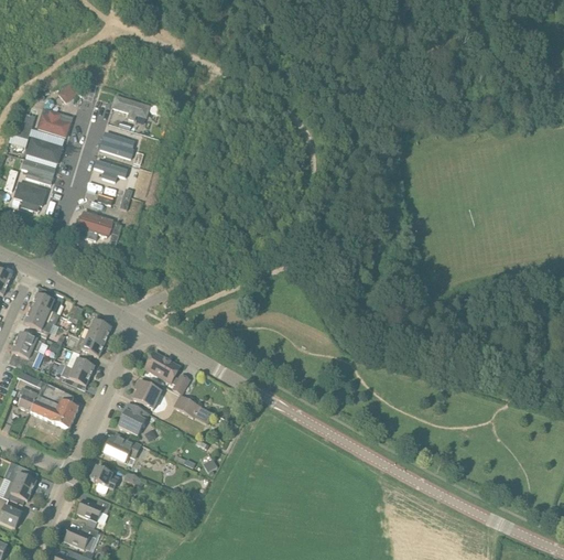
[(68,84),(58,92),(65,99),(75,92),(68,84)]
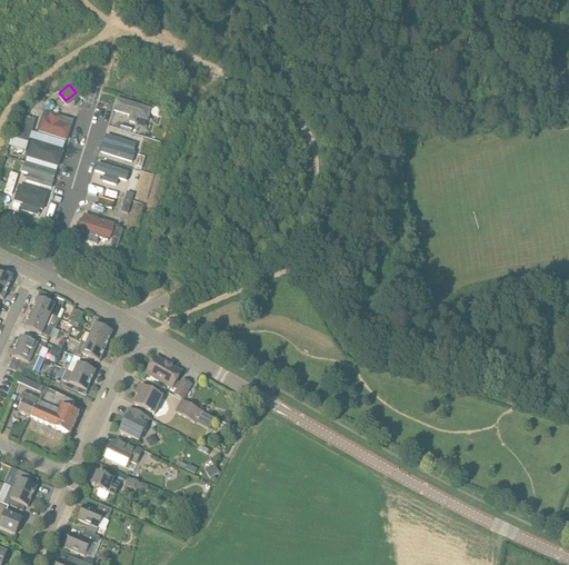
[(146,105),(115,96),(109,112),(140,121),(146,105)]
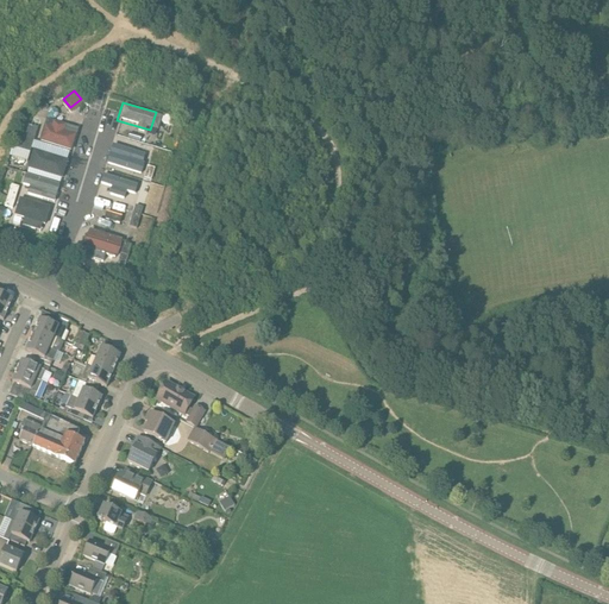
[(175,114),(163,111),(162,118),(173,121),(175,114)]
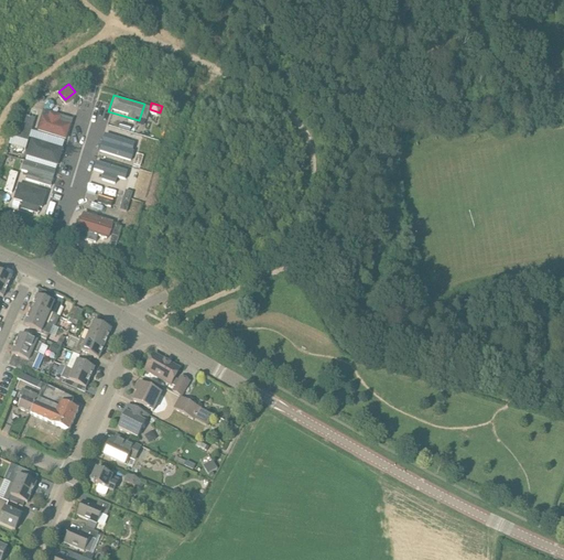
[(43,108),(38,129),(65,137),(71,116),(43,108)]
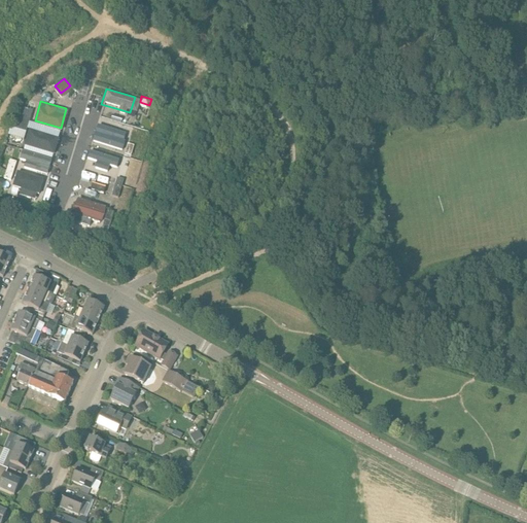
[(16,110),(31,114),(33,107),(26,105),(19,103),(16,110)]
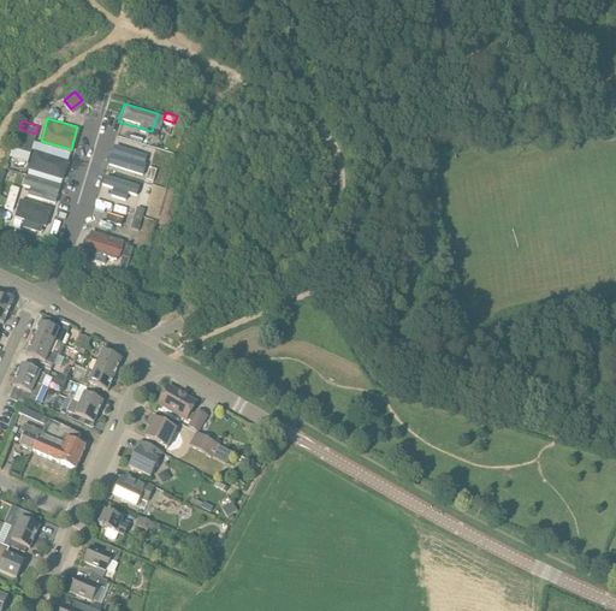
[(19,129),(17,137),(34,142),(36,134),(19,129)]
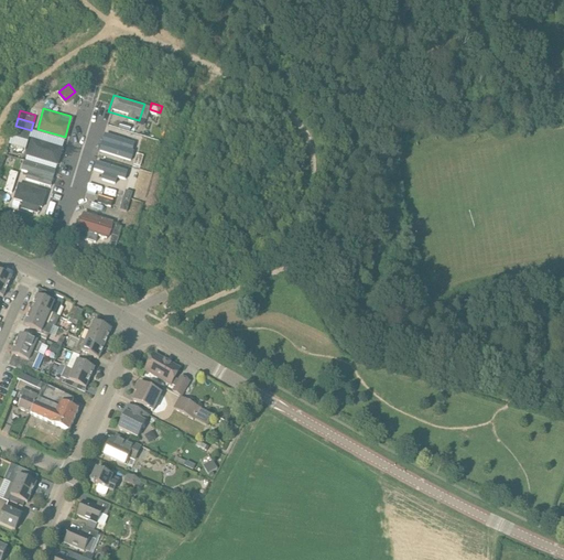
[(13,132),(15,133),(29,138),(31,130),(15,126),(13,132)]
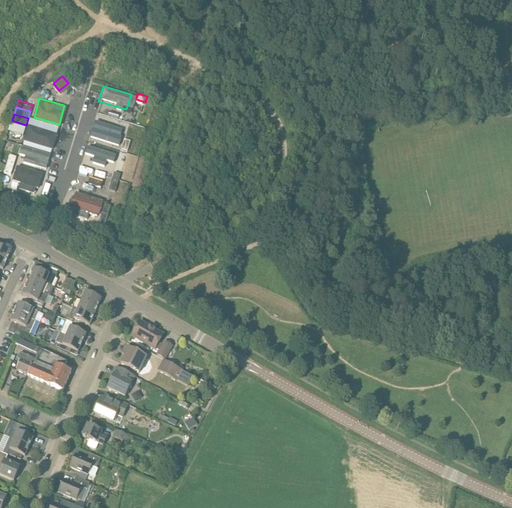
[(120,128),(93,120),(89,133),(116,141),(120,128)]
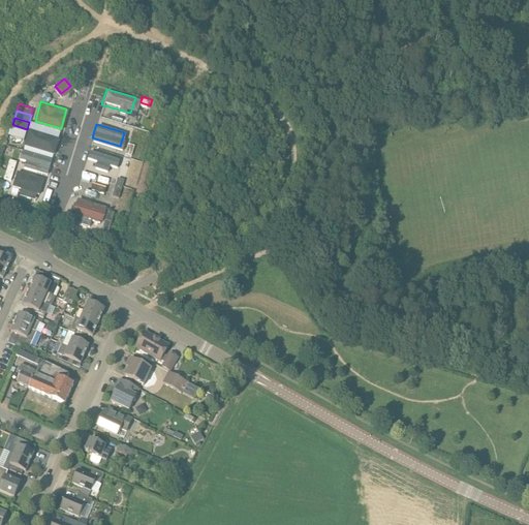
[(29,127),(24,144),(55,154),(60,137),(29,127)]
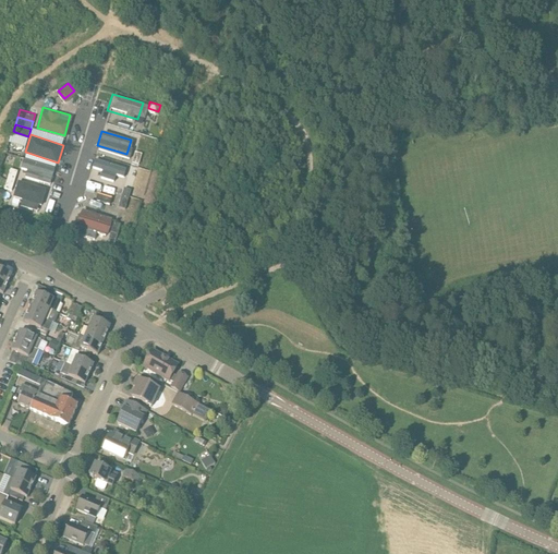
[(126,158),(97,148),(93,163),(122,171),(126,158)]
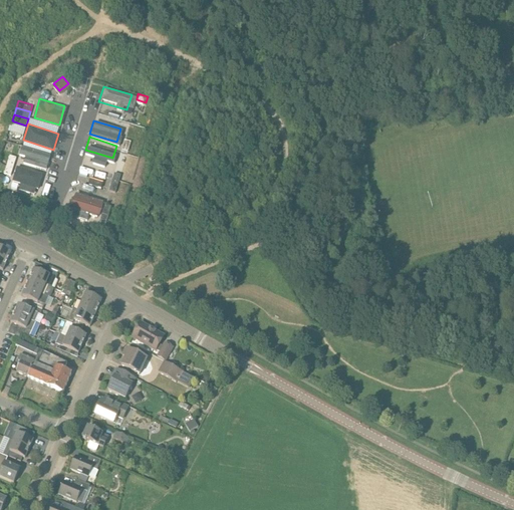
[(121,146),(129,148),(131,139),(124,138),(121,146)]
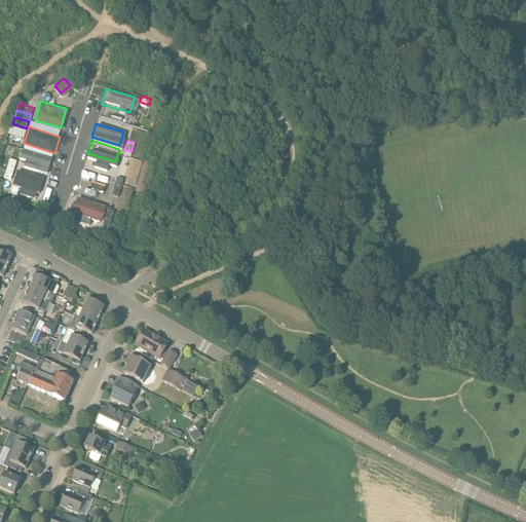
[(51,158),(22,150),(17,164),(47,173),(51,158)]
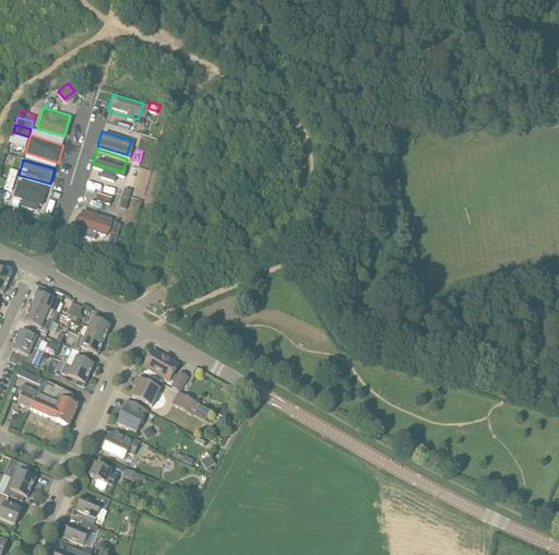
[(12,188),(18,168),(11,166),(4,186),(12,188)]
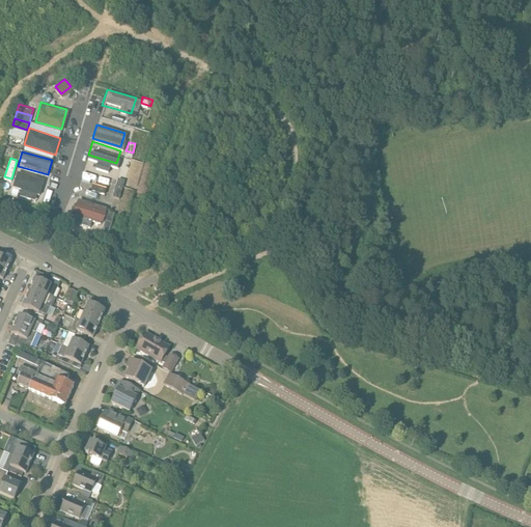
[(115,168),(87,160),(84,170),(112,178),(115,168)]
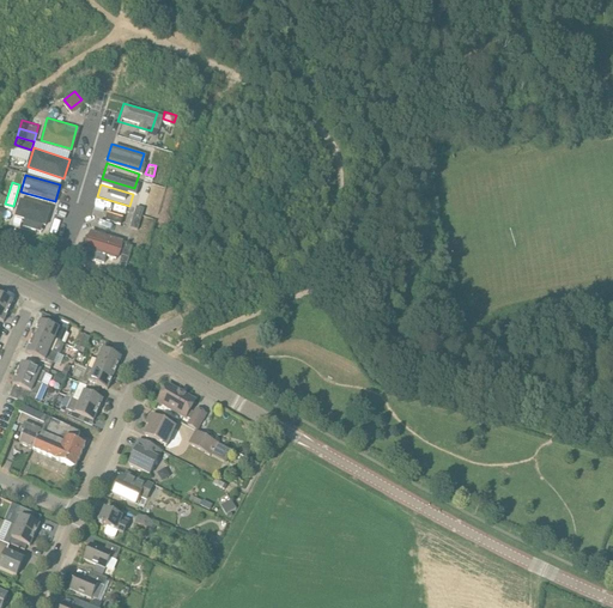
[(19,199),(13,216),(41,225),(47,208),(19,199)]
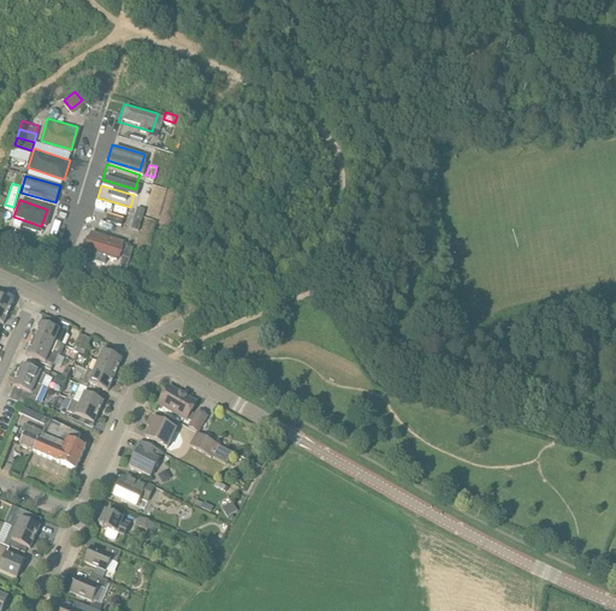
[(134,214),(141,217),(144,206),(137,205),(134,214)]
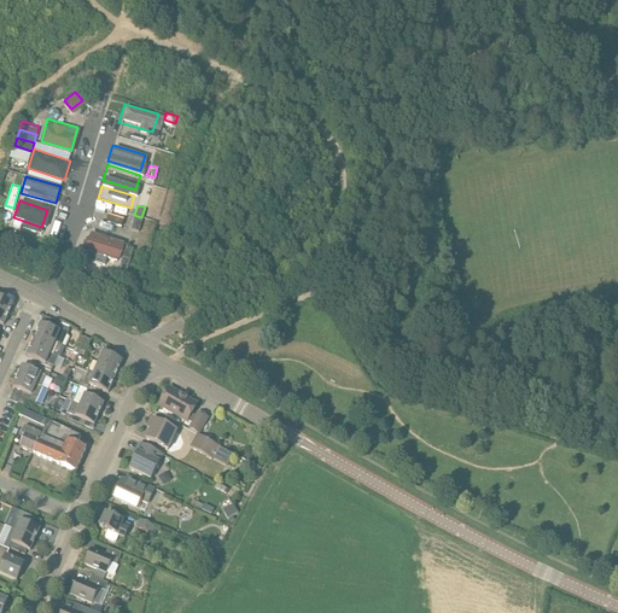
[(120,215),(103,211),(100,220),(118,223),(120,215)]
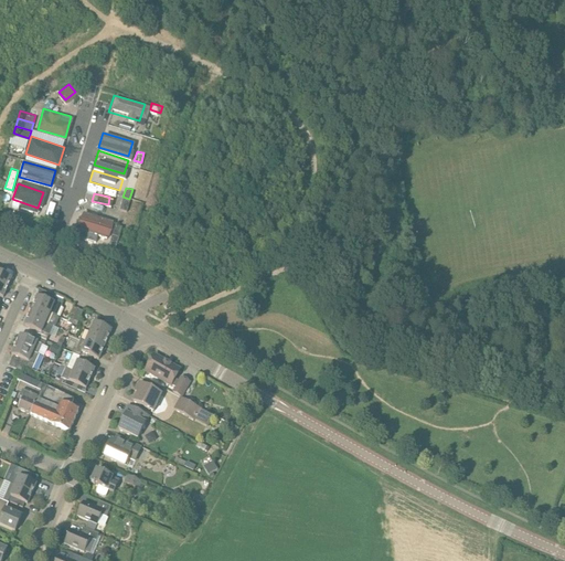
[(120,207),(127,209),(129,199),(123,197),(120,207)]
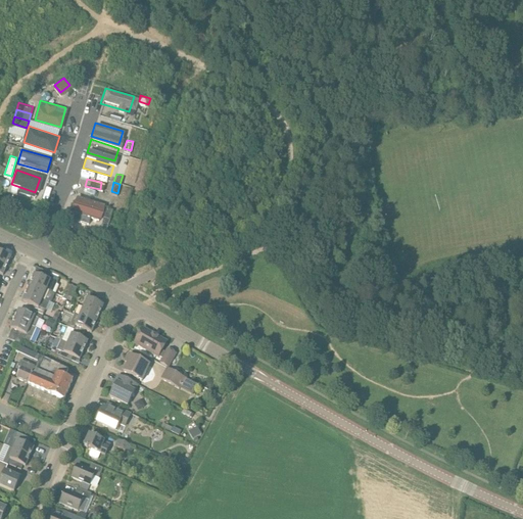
[(102,202),(76,195),(72,210),(97,219),(102,202)]
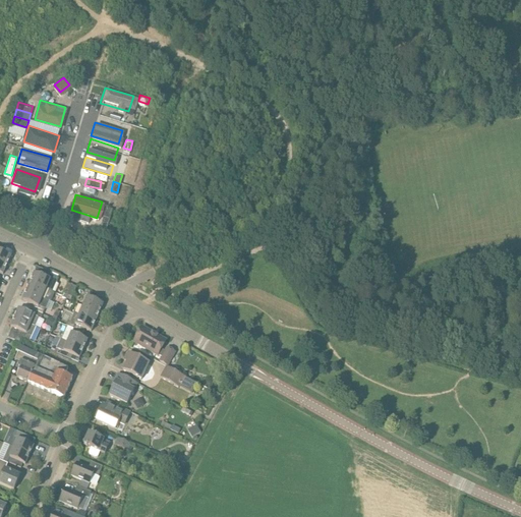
[(106,206),(103,216),(101,224),(107,226),(113,208),(106,206)]
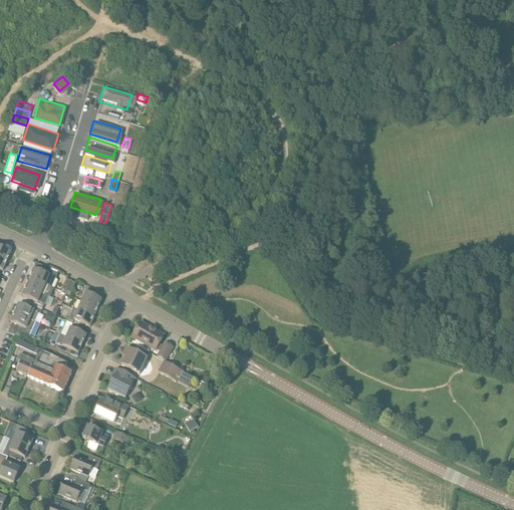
[(0,239),(0,255),(7,259),(11,249),(3,246),(5,242),(0,239)]
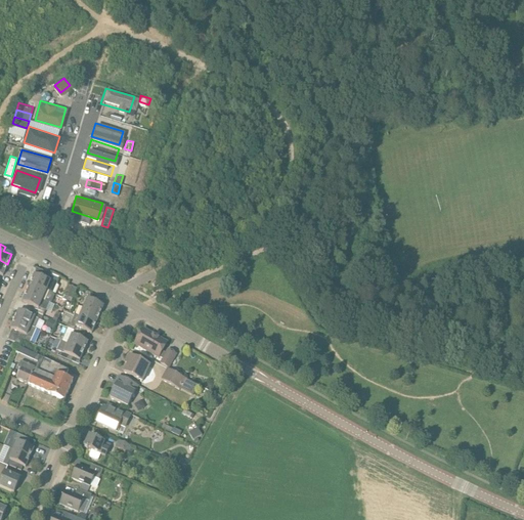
[(46,288),(52,290),(58,276),(48,272),(46,276),(35,271),(31,280),(46,288)]
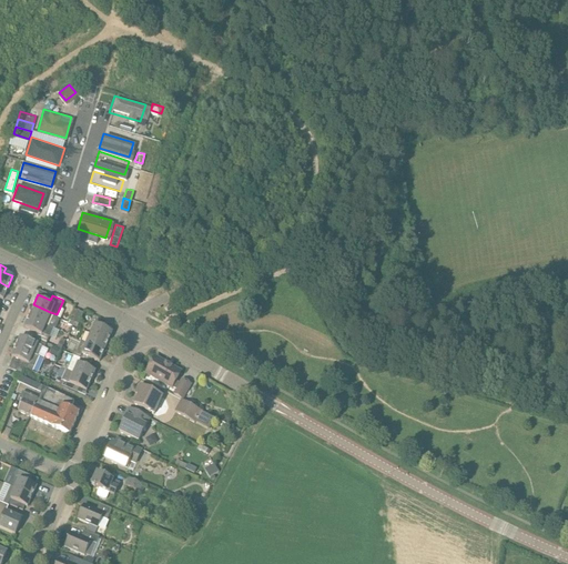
[(46,322),(50,312),(33,304),(29,314),(46,322)]
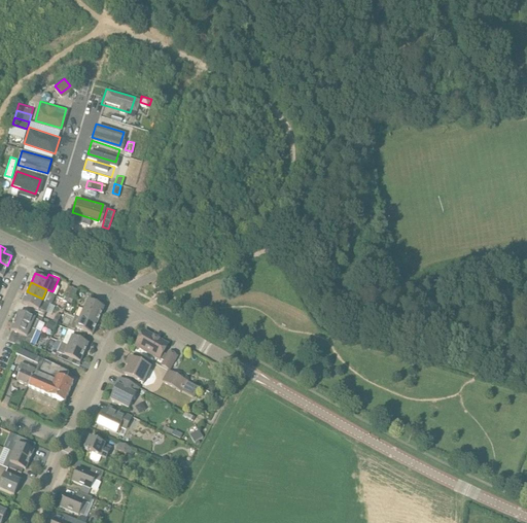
[(63,298),(67,300),(73,285),(69,283),(63,298)]
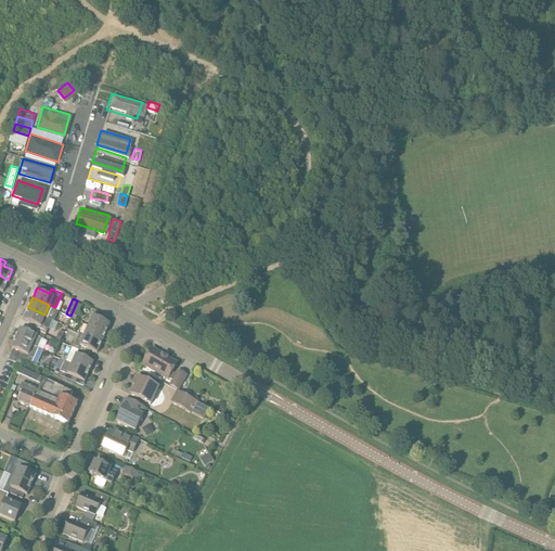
[(77,300),(71,316),(75,318),(77,312),(81,303),(77,300)]
